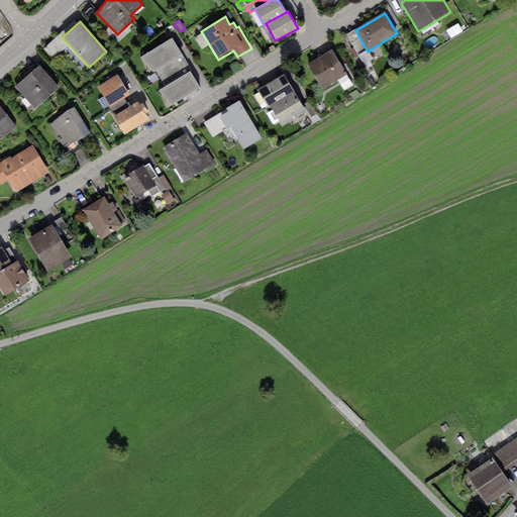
[(466,24),(459,28),(462,32),(469,28),(466,24)]
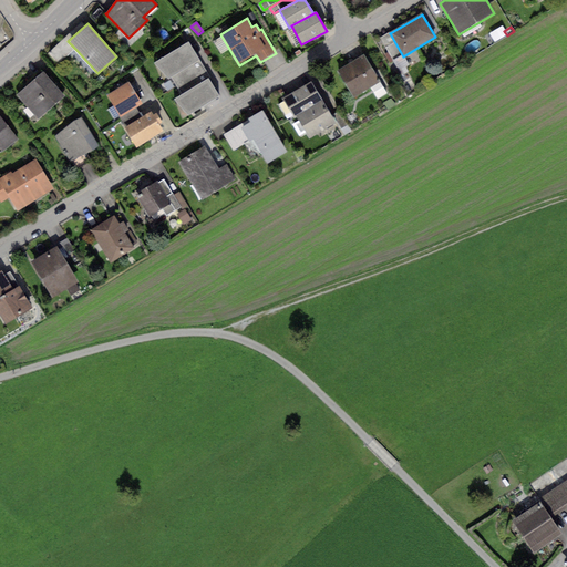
[(403,57),(390,33),(380,39),(393,62),(403,57)]
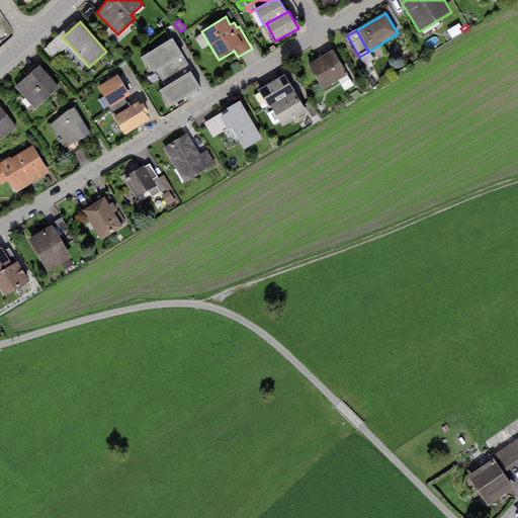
[(69,45),(62,37),(60,34),(44,49),(53,59),(69,45)]
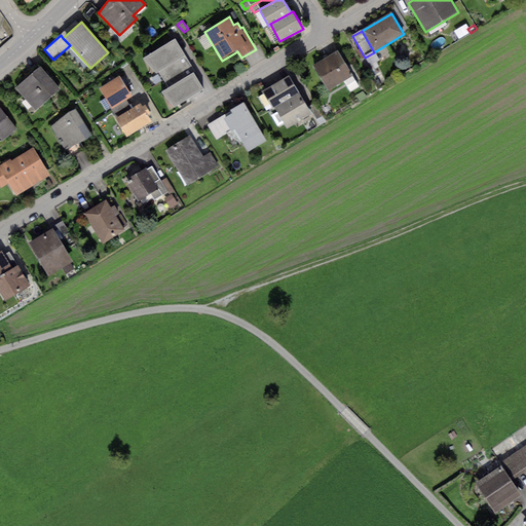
[(175,39),(143,59),(156,74),(159,72),(185,57),(175,39)]
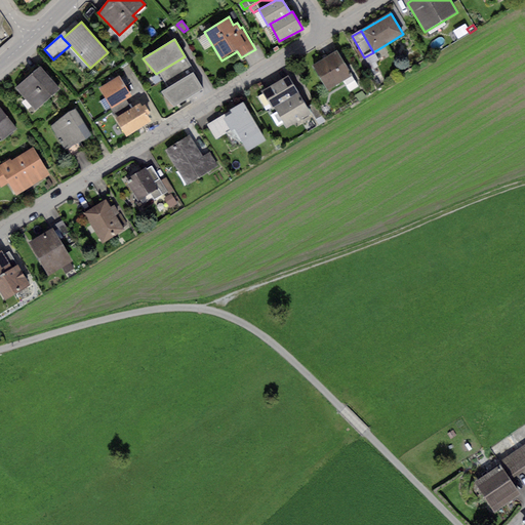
[(337,50),(314,65),(329,89),(342,81),(350,92),(359,86),(337,50)]
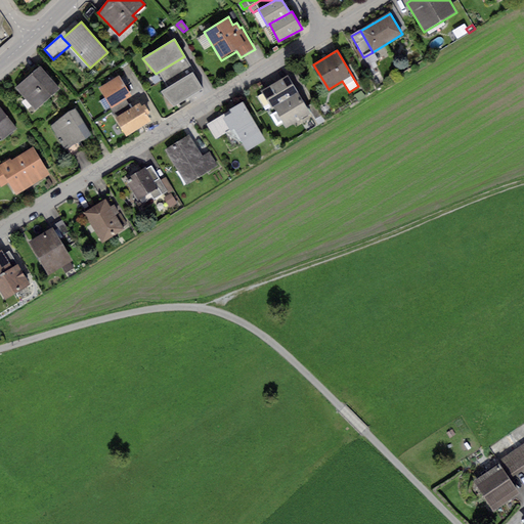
[(193,72),(184,56),(159,72),(168,87),(193,72)]
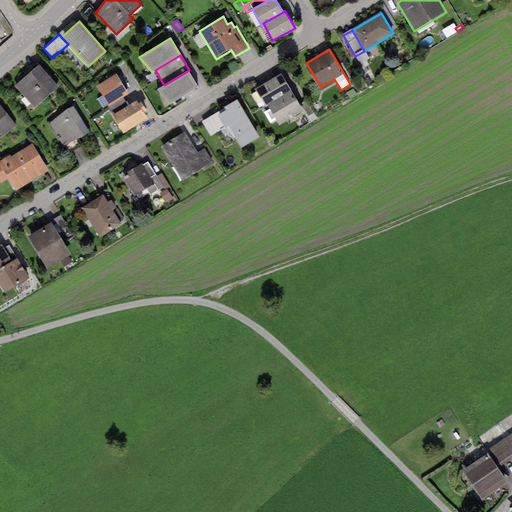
[(39,64),(15,86),(35,108),(59,85),(39,64)]
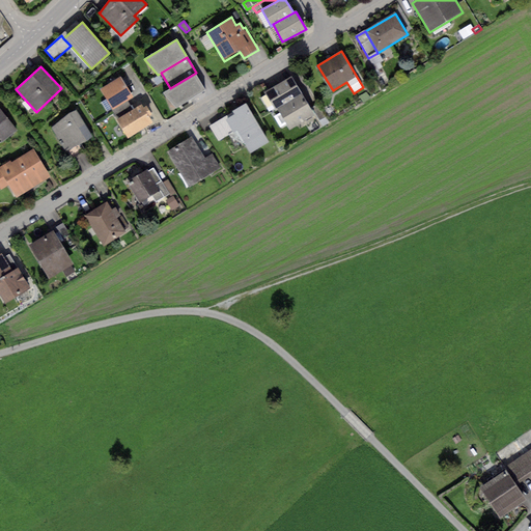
[(206,90),(196,73),(170,88),(162,93),(175,108),(206,90)]
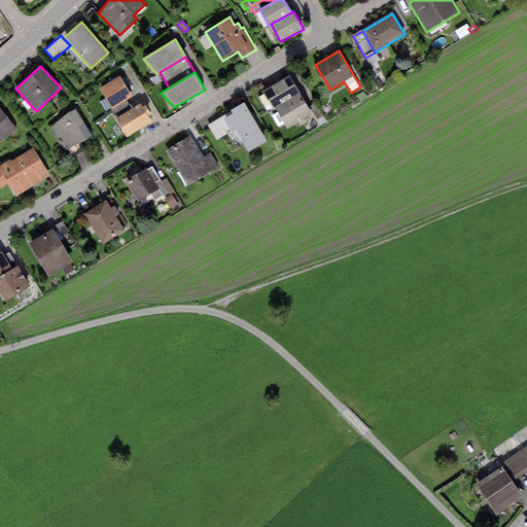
[(119,76),(99,90),(111,108),(126,99),(132,96),(119,76)]
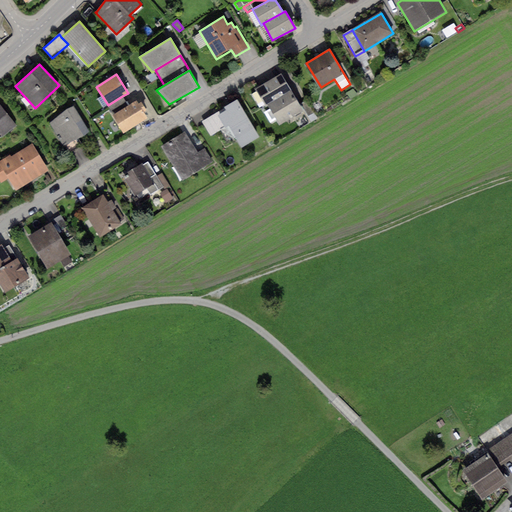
[(281,74),(255,89),(265,105),(267,104),(291,90),(281,74)]
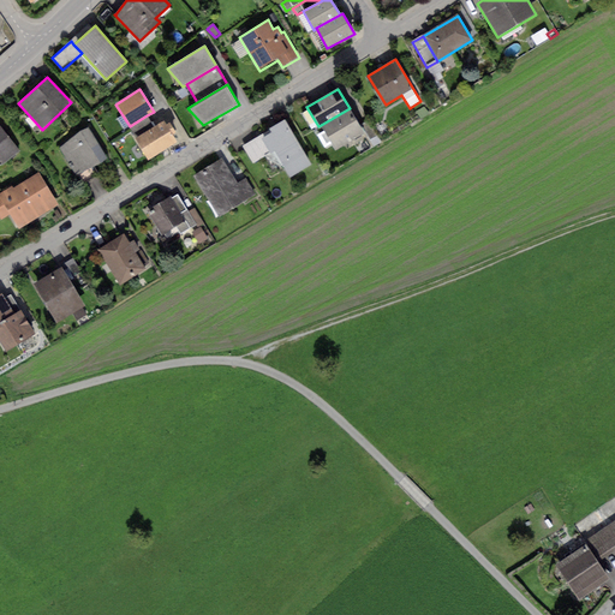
[(350,108),(321,125),(336,151),(365,133),(350,108)]
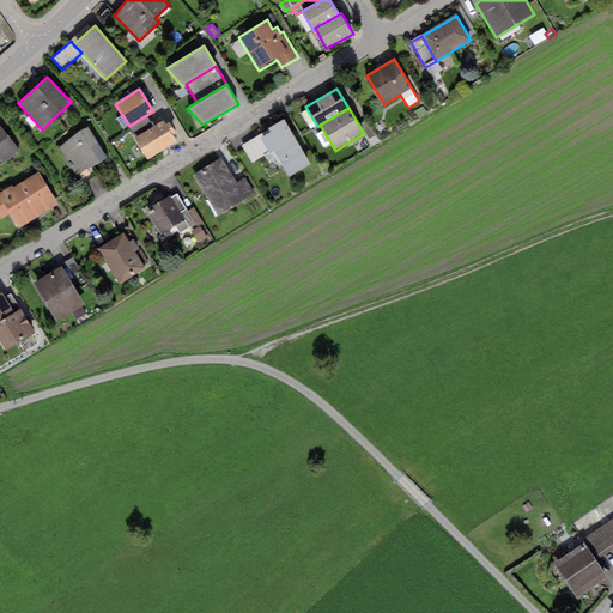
[(153,127),(146,115),(129,126),(128,127),(135,138),(153,127)]
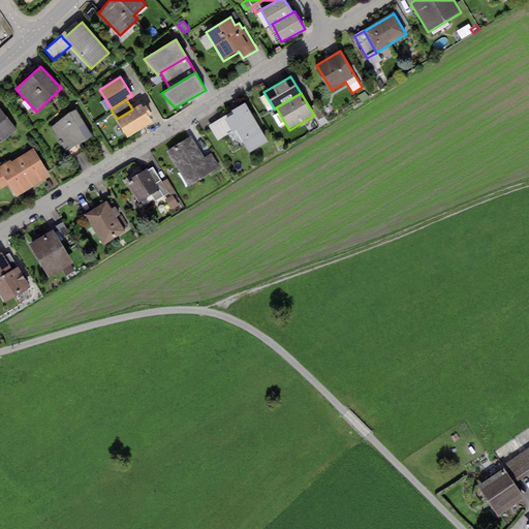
[(224,116),(208,125),(217,142),(236,131),(248,153),(268,142),(245,102),(232,110),(234,113),(226,118),(224,116)]
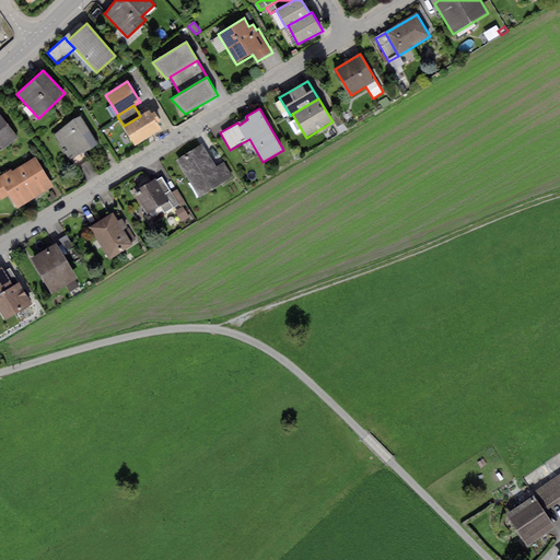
[(140,116),(124,126),(135,144),(161,129),(156,123),(160,120),(154,112),(151,113),(149,109),(140,116)]
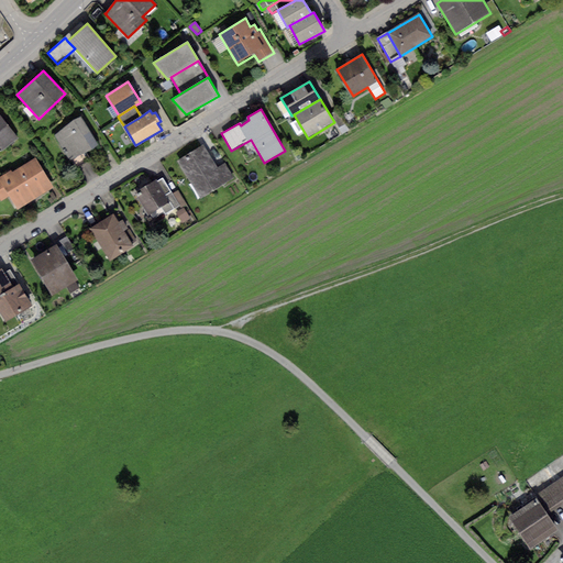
[(339,110),(331,114),(339,128),(345,124),(339,110)]
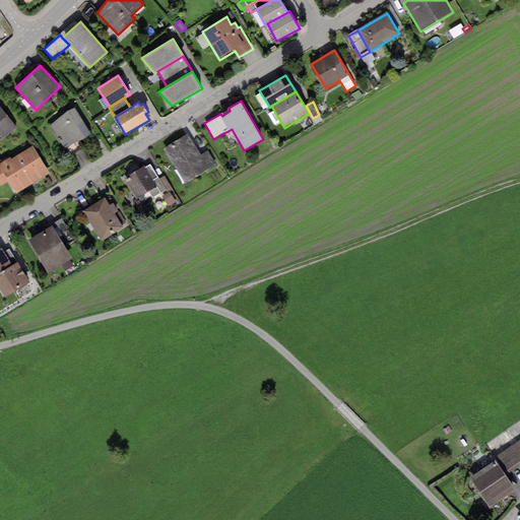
[(0,107),(0,135),(2,139),(16,128),(0,107)]
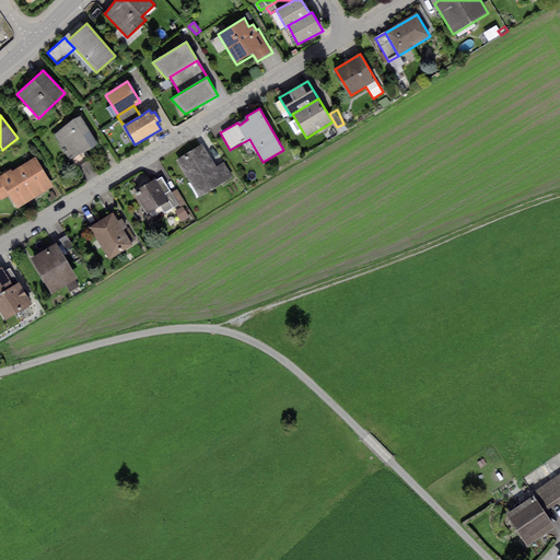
[(72,119),(54,136),(72,159),(85,152),(91,150),(97,143),(80,116),(72,119)]
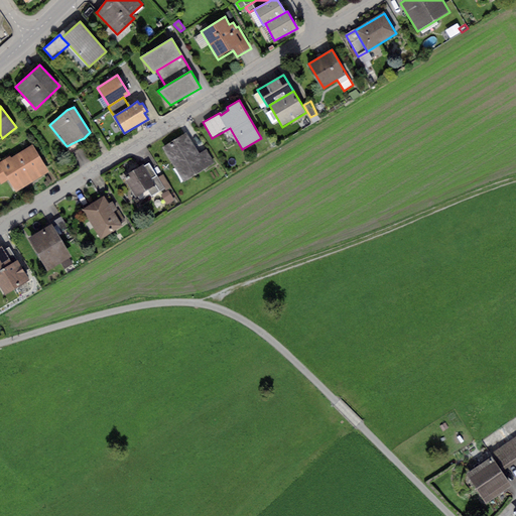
[(186,133),(163,146),(183,181),(207,167),(199,153),(186,133)]
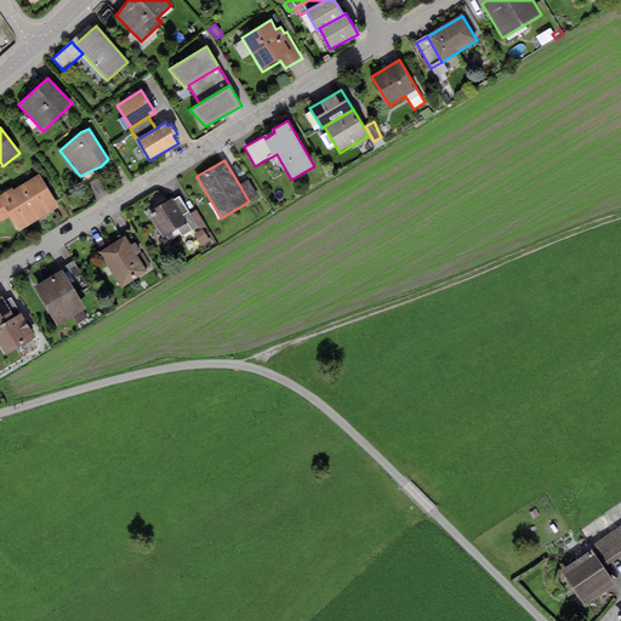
[(95,169),(80,176),(85,184),(100,176),(95,169)]
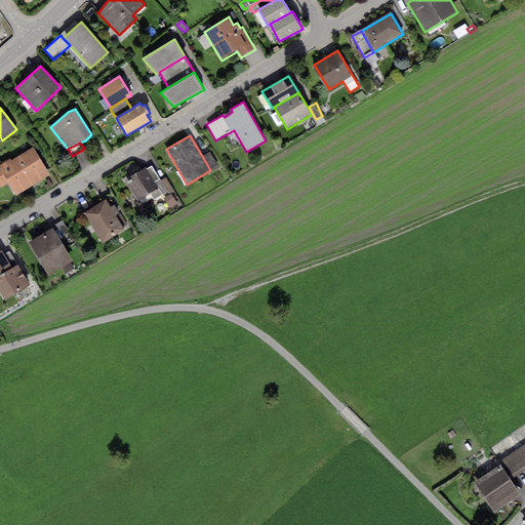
[(10,159),(0,164),(0,186),(1,188),(8,184),(15,196),(49,174),(33,148),(11,161),(10,159)]
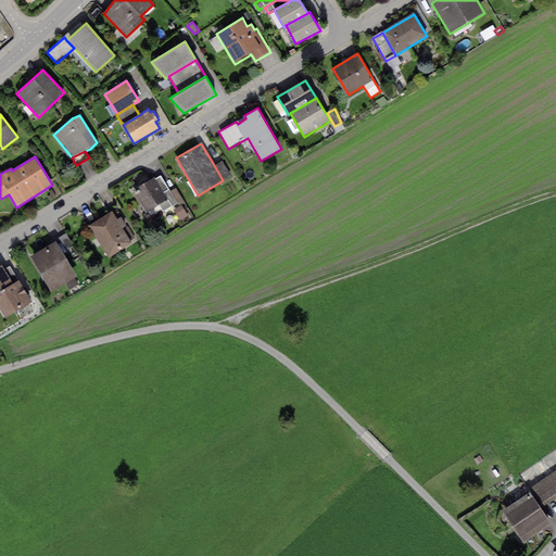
[(222,161),(214,165),(223,180),(231,176),(222,161)]
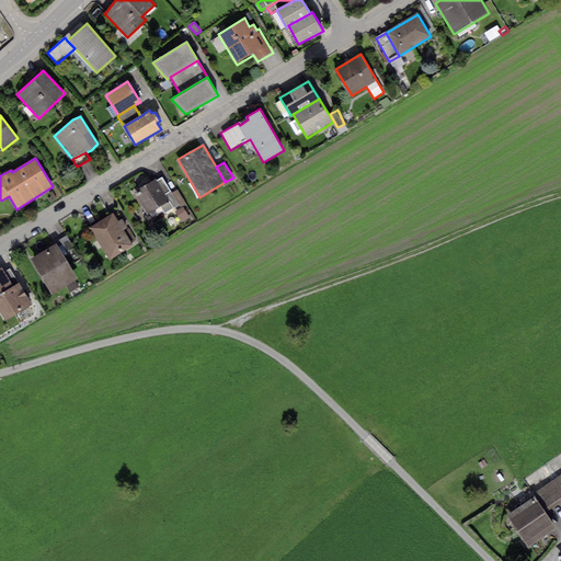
[(162,178),(157,181),(169,202),(161,207),(164,213),(179,205),(162,178)]
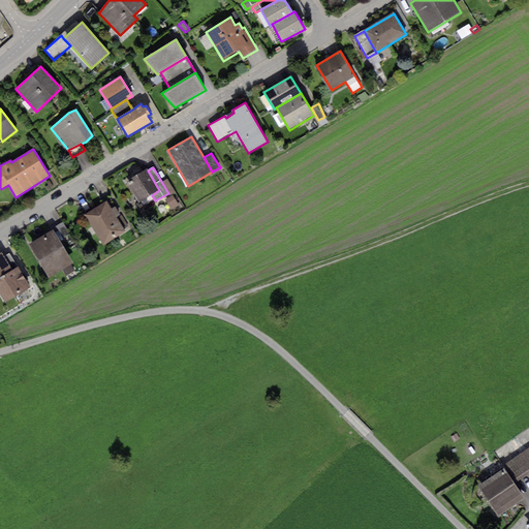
[(147,168),(126,181),(138,203),(152,195),(159,190),(148,170),(147,168)]
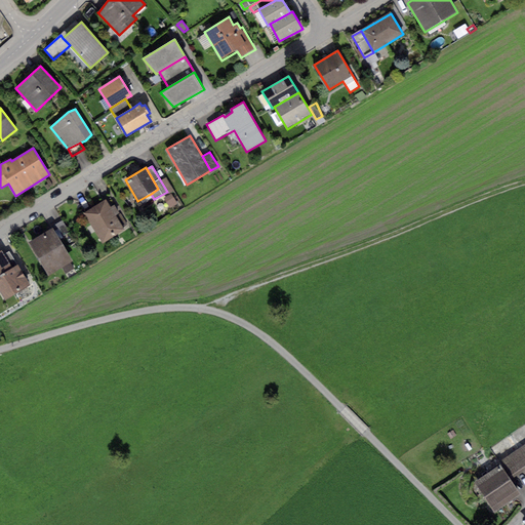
[(171,194),(164,198),(170,208),(177,204),(171,194)]
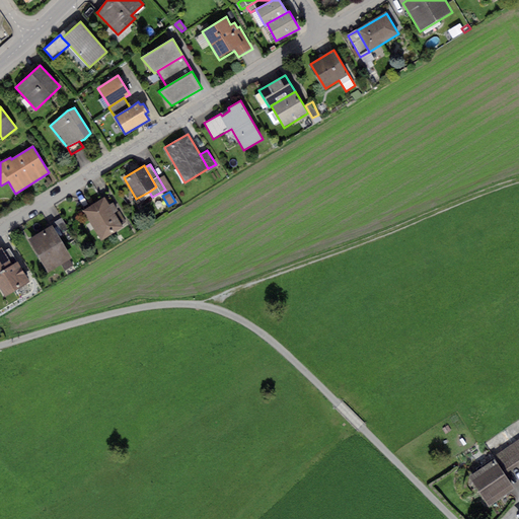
[(104,198),(83,211),(100,240),(123,227),(114,213),(118,210),(113,202),(108,205),(104,198)]
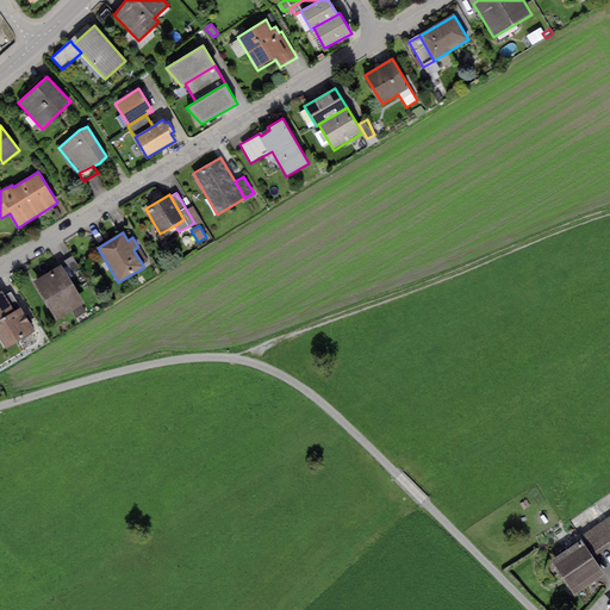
[(60,263),(62,266),(69,279),(75,275),(74,273),(81,269),(73,256),(60,263)]
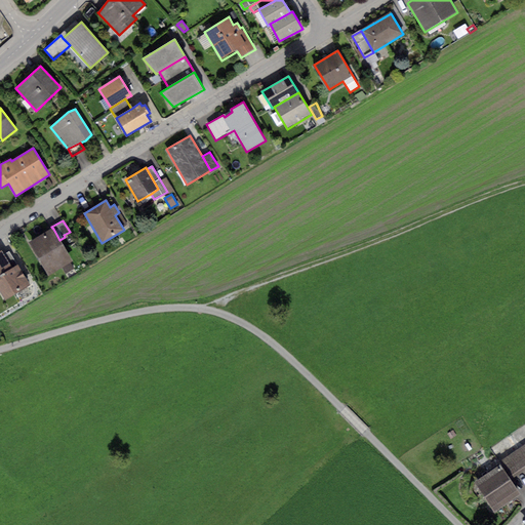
[(53,229),(28,243),(48,276),(73,261),(59,240),(53,229)]
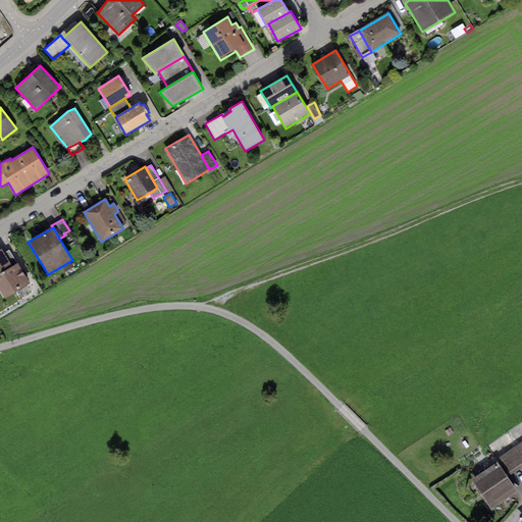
[(0,275),(13,267),(5,253),(2,248),(0,249),(0,275)]
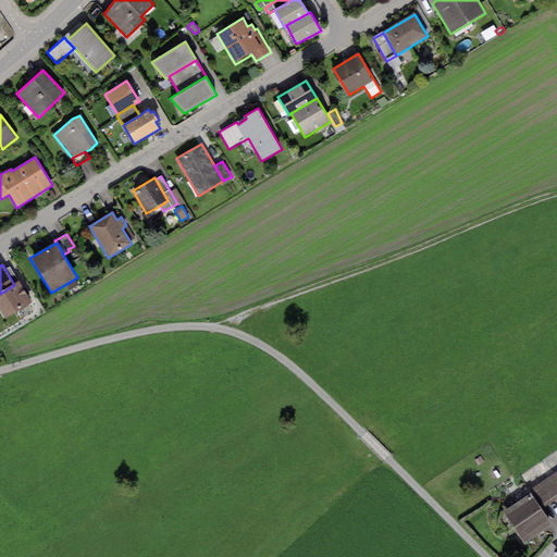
[(10,267),(5,270),(14,285),(19,282),(10,267)]
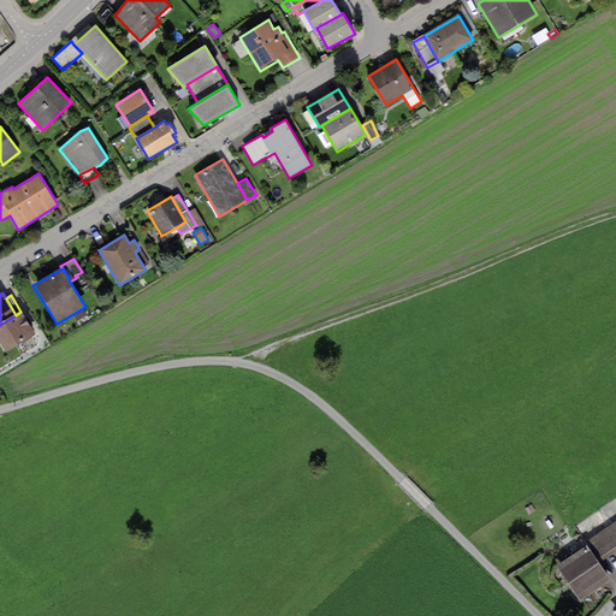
[(16,315),(0,325),(0,338),(7,350),(34,333),(21,312),(16,315)]
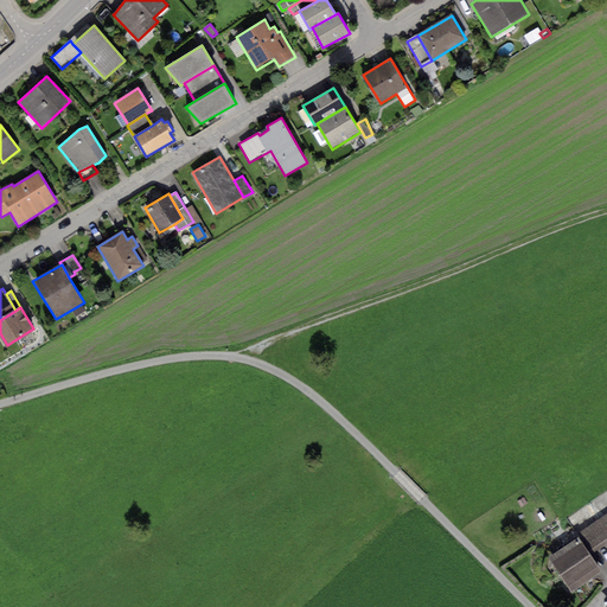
[(606,606),(606,516),(582,534),(593,550),(606,541),(606,606),(605,606),(606,606)]
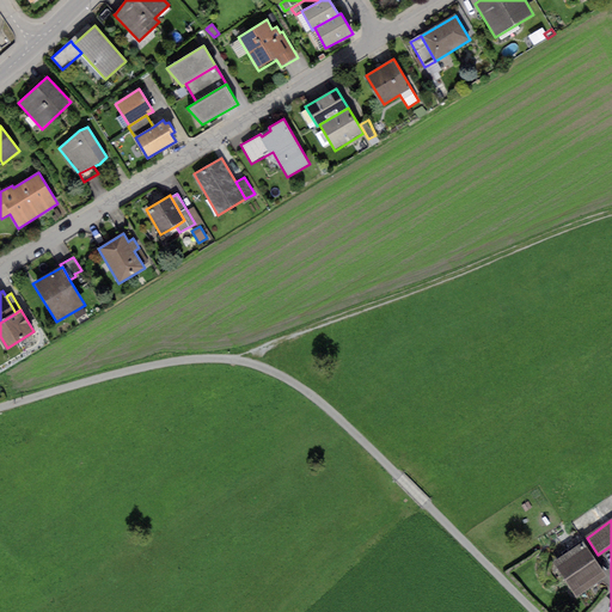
[(583,543),(552,564),(576,598),(607,576),(583,543)]
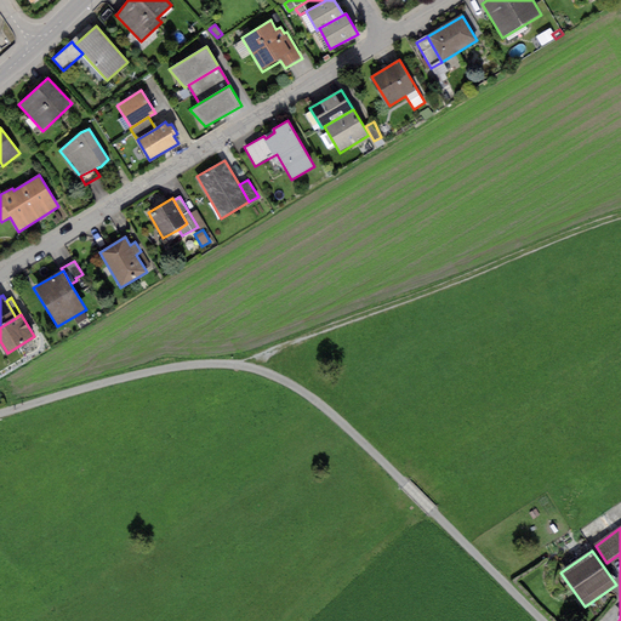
All buildings are outlined.
